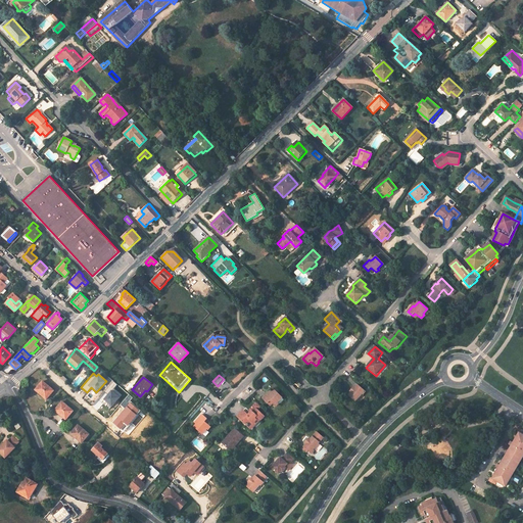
[(43,381),(36,389),(40,392),(39,393),(46,399),(54,391),(43,381)]
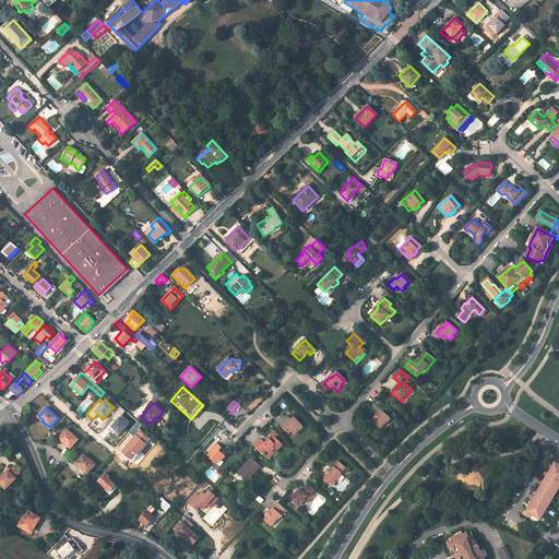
[(126,411),(121,407),(113,418),(117,421),(113,426),(114,427),(113,429),(111,428),(109,430),(118,437),(131,421),(122,415),(126,411)]
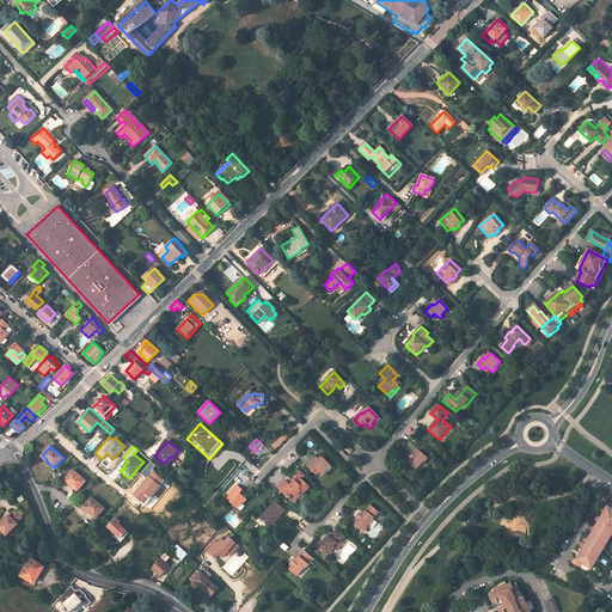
[(417,472),(428,459),(420,452),(417,456),(415,454),(412,458),(415,459),(412,461),(409,465),(417,472)]
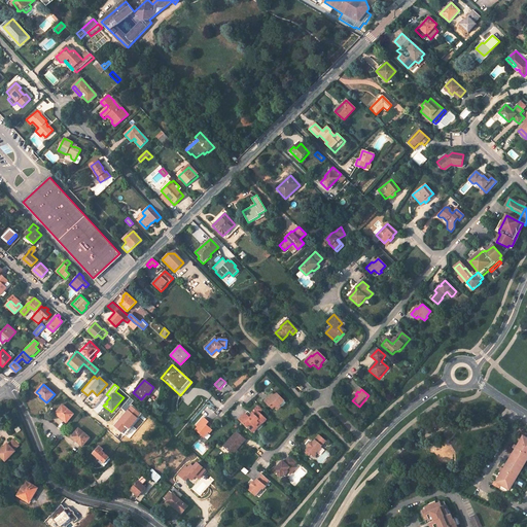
[(279,405),(284,400),(277,393),(274,395),(272,397),(271,396),(266,402),(271,408),(271,407),(273,410),(275,407),(278,410),(281,407),(279,405)]
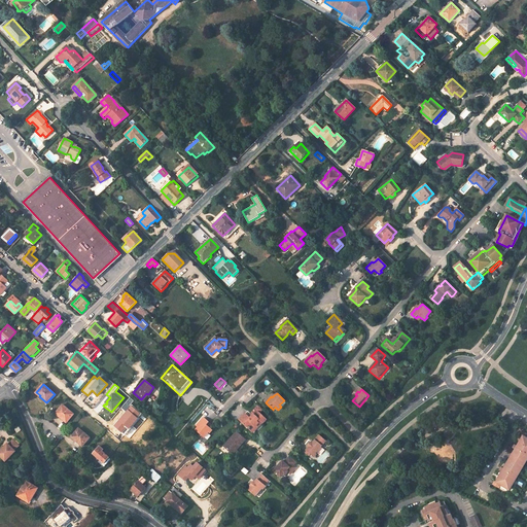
[(63,405),(55,413),(63,420),(63,419),(67,422),(74,414),(63,405)]
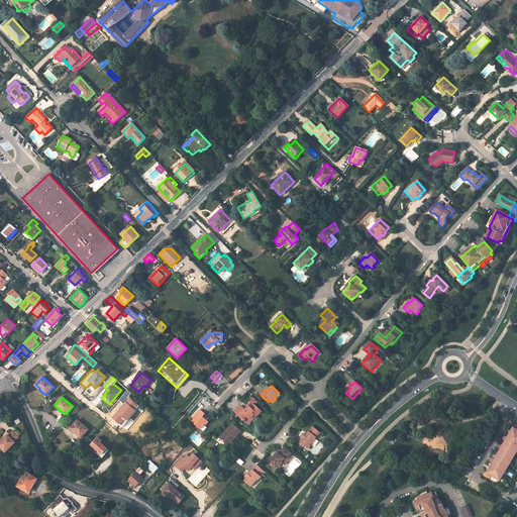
[(137,406),(128,399),(111,417),(119,425),(124,419),(126,421),(137,406)]
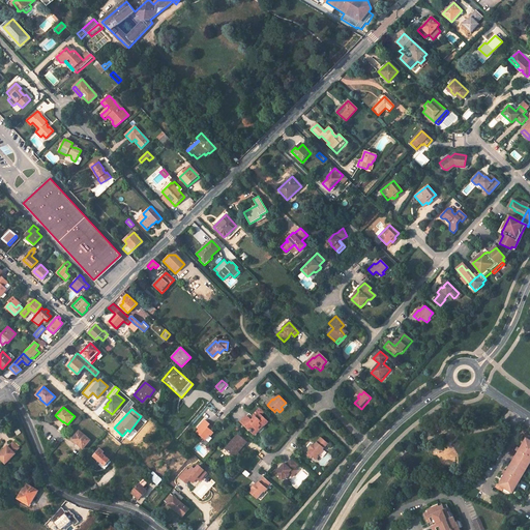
[(260,409),(257,413),(253,417),(254,419),(252,421),(246,416),(240,423),(245,428),(246,427),(249,430),(249,432),(254,436),(257,433),(258,431),(261,428),(263,427),(264,427),(267,423),(260,417),(264,412),(260,409)]
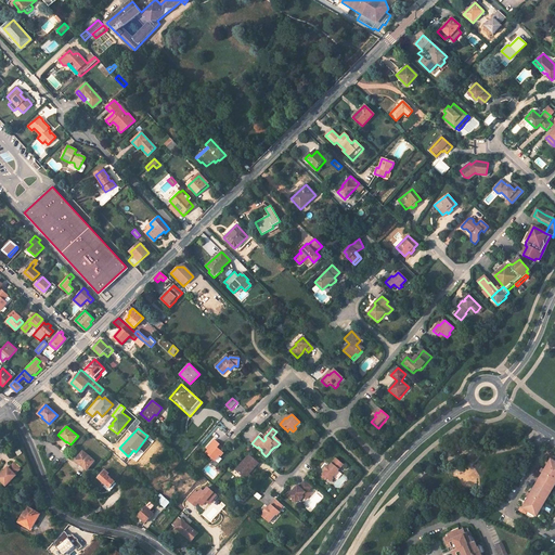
[(210,447),(207,449),(205,452),(214,459),(219,454),(220,455),(223,451),(220,449),(218,447),(220,444),(214,439),(208,446),(210,447)]
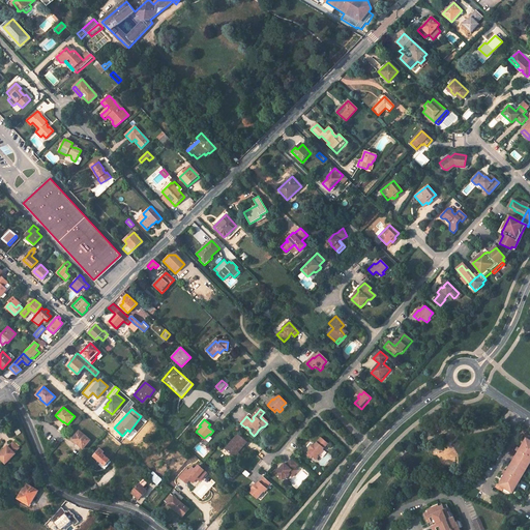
[(76,441),(75,442),(83,448),(90,440),(79,431),(71,438),(76,441)]
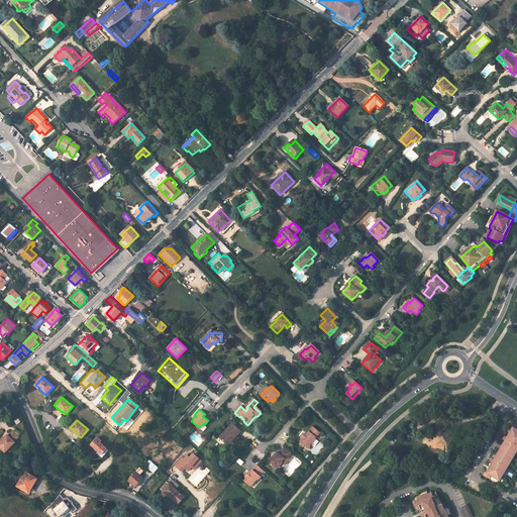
[(241,430),(232,422),(220,436),(227,443),(234,435),(236,436),(241,430)]
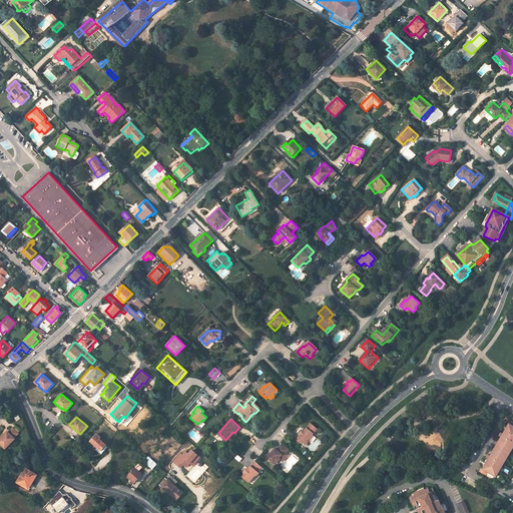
[(104,424),(111,430),(114,427),(107,421),(104,424)]
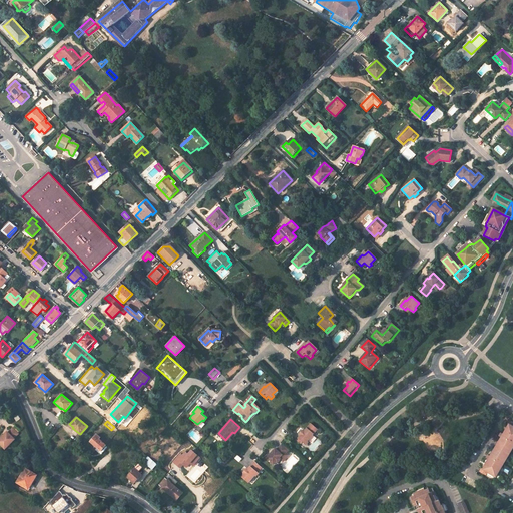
[(488,472),(496,477),(512,448),(512,422),(511,421),(508,425),(510,425),(504,434),(502,433),(500,436),(502,438),(491,456),(489,455),(486,458),(489,460),(483,469),(482,468),(480,472),(486,475),(488,472)]
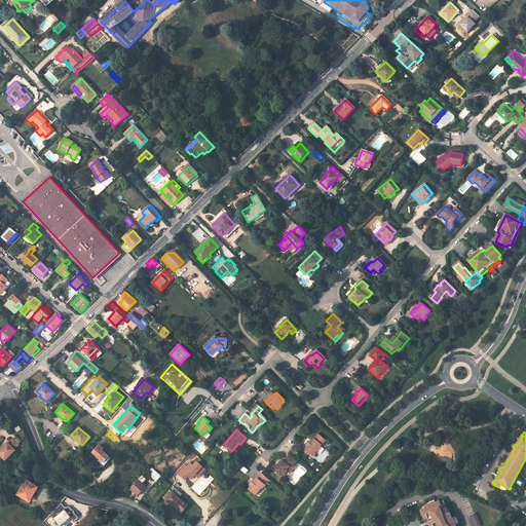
[(311,441),(310,443),(308,442),(306,444),(307,445),(305,449),(312,455),(325,440),(317,434),(311,441)]
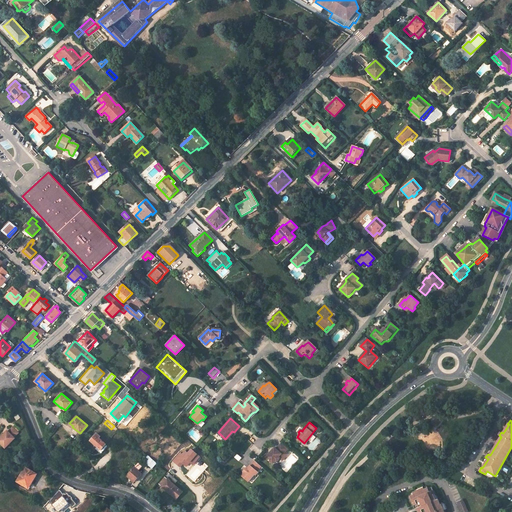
[(7,430),(0,437),(0,443),(4,448),(14,438),(13,437),(18,432),(12,427),(8,431),(7,430)]
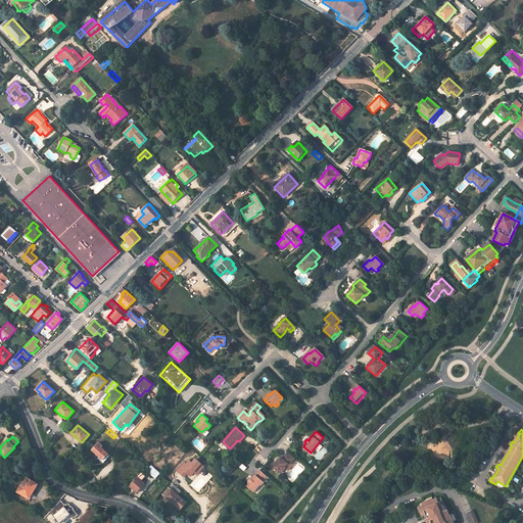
[(237,440),(230,448),(232,449),(239,441),(237,440)]
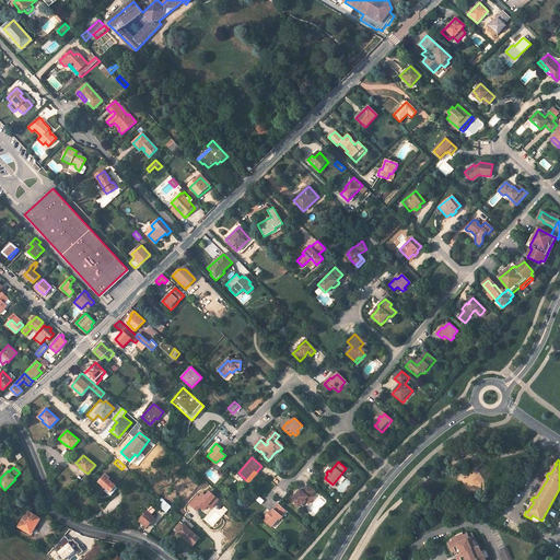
[(116,485),(104,475),(98,481),(111,491),(116,485)]
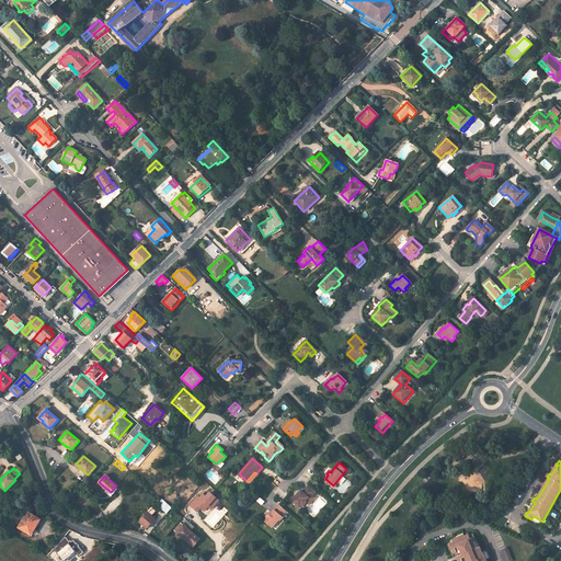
[(308,487),(304,491),(313,500),(315,497),(311,495),(315,492),(308,487)]
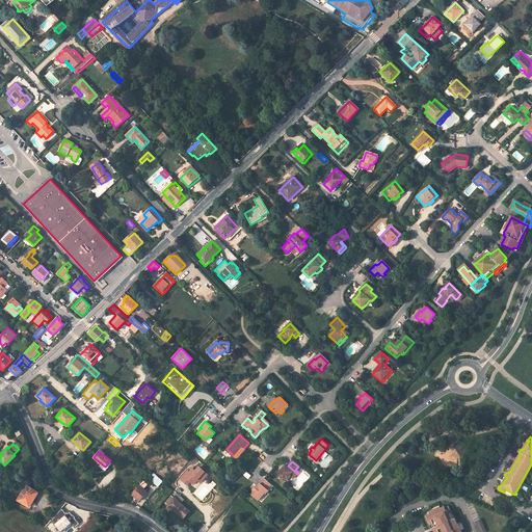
[(198,466),(195,470),(192,468),(189,471),(187,470),(179,479),(187,486),(190,482),(193,485),(197,480),(201,483),(208,474),(198,466)]
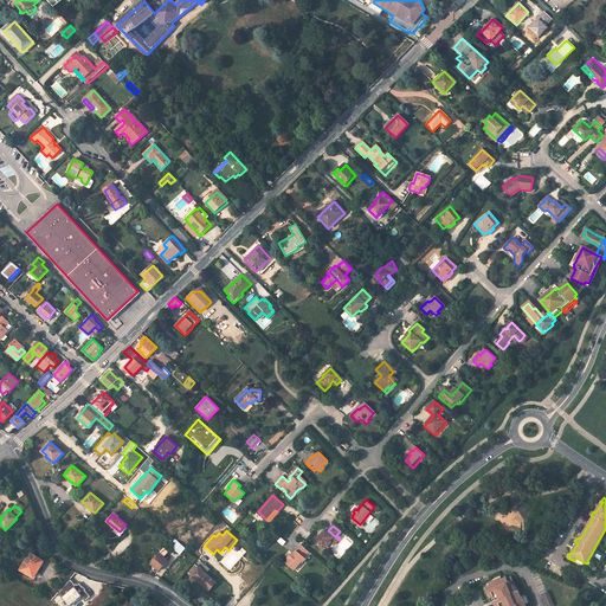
[(339,540),(328,530),(327,533),(324,530),(314,542),(322,549),(326,546),(327,547),(330,543),(334,539),(337,542),(339,540)]
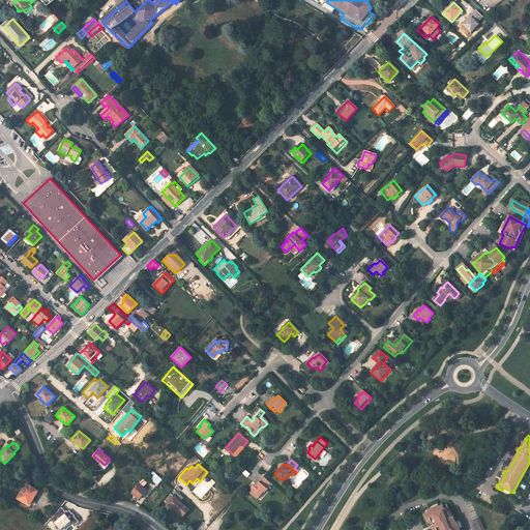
[(154,482),(159,476),(156,473),(150,479),(154,482)]
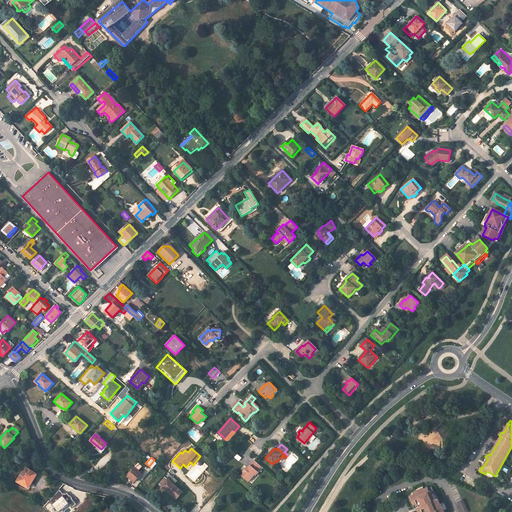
[(158,463),(154,460),(149,466),(152,469),(158,463)]
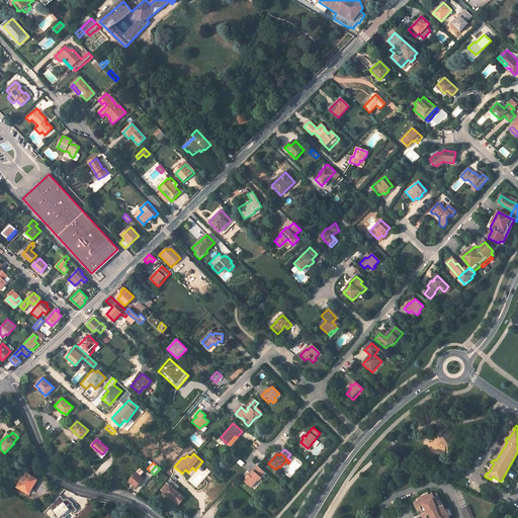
[(257,466),(254,469),(252,472),(251,471),(249,473),(250,475),(248,477),(246,480),(253,486),(262,476),(264,472),(257,466)]
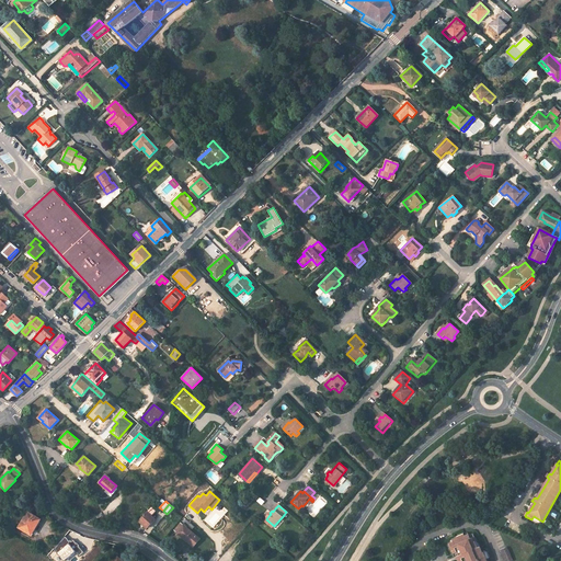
[(29,512),(19,527),(30,534),(38,519),(29,512)]
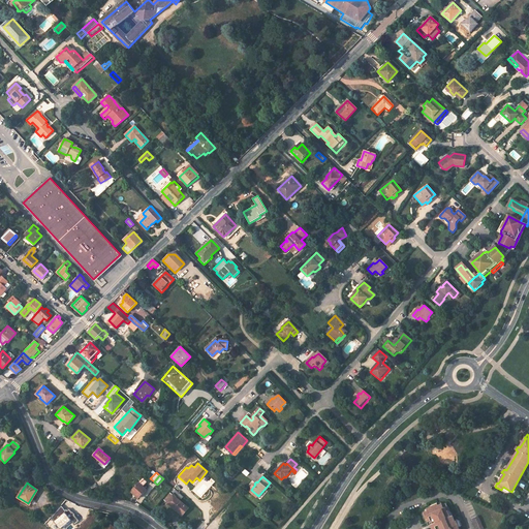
[(138,483),(131,492),(139,499),(147,490),(143,486),(139,484),(138,483)]
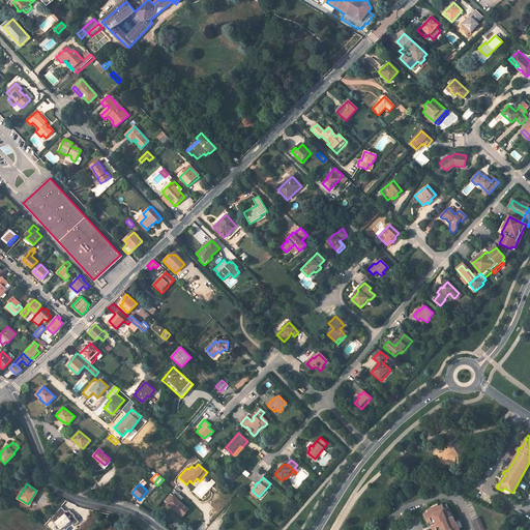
[(171,492),(181,500),(184,497),(174,489),(171,492)]
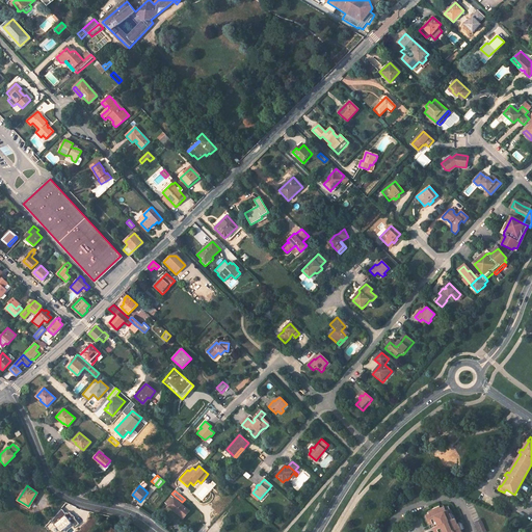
[(165,502),(168,505),(176,511),(175,513),(180,516),(183,519),(189,510),(170,495),(165,502)]
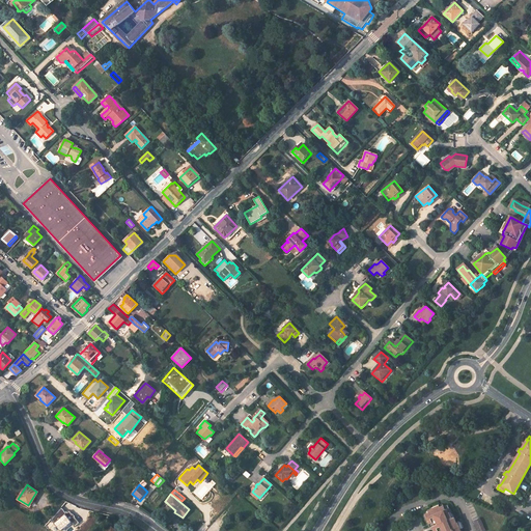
[(455,530),(450,518),(449,518),(443,504),(439,505),(439,503),(422,510),(423,512),(419,513),(423,523),(422,523),(424,527),(426,526),(428,530),(455,530)]
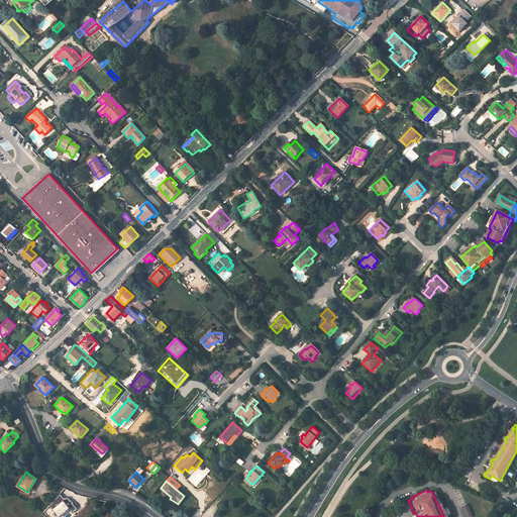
[(70,507),(63,500),(53,509),(60,516),(70,507)]
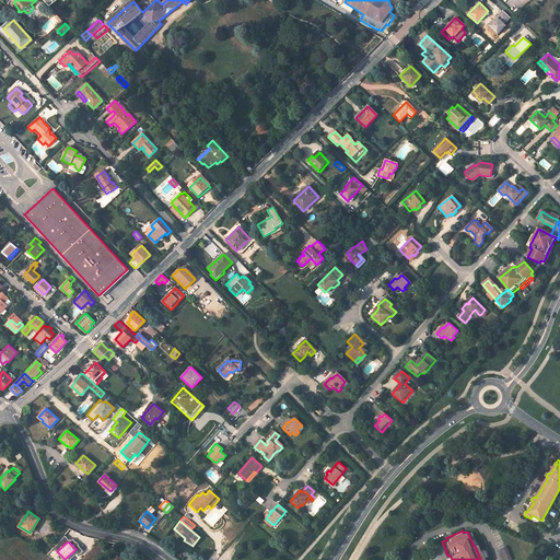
[(510,559),(506,549),(499,552),(501,559),(510,559)]
